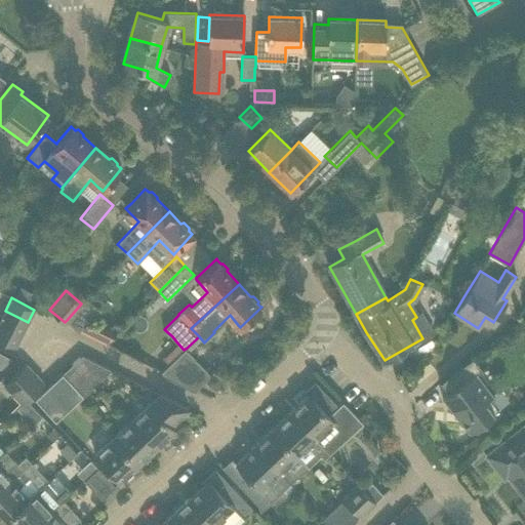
[(0,322),(22,333),(28,322),(5,311),(0,320),(0,322)]
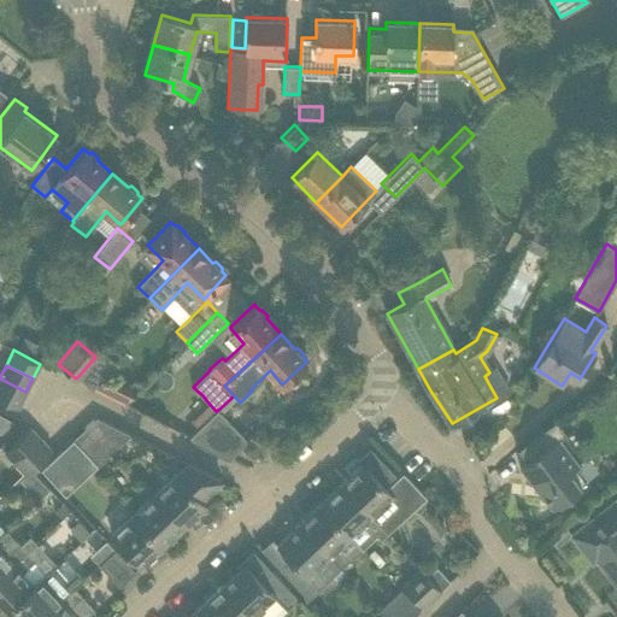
[(0,398),(17,407),(25,392),(0,378),(0,398)]
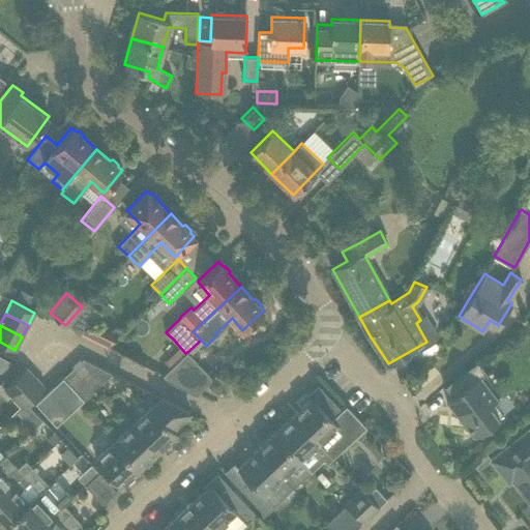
[(212,378),(187,352),(186,352),(185,353),(163,375),(198,392),(212,378)]
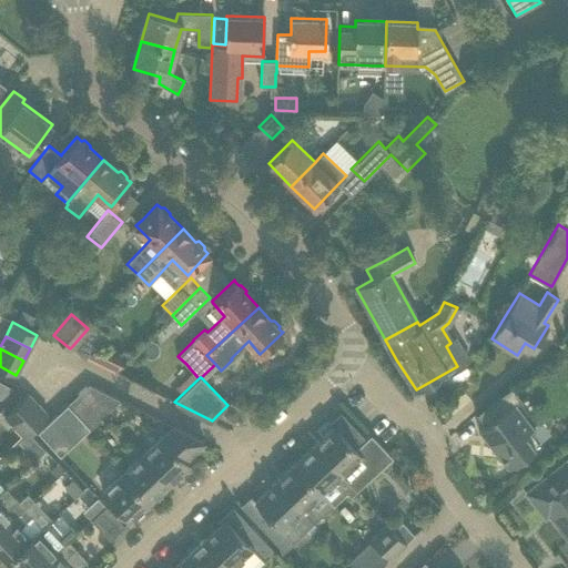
[(99,418),(120,399),(88,384),(77,395),(99,418)]
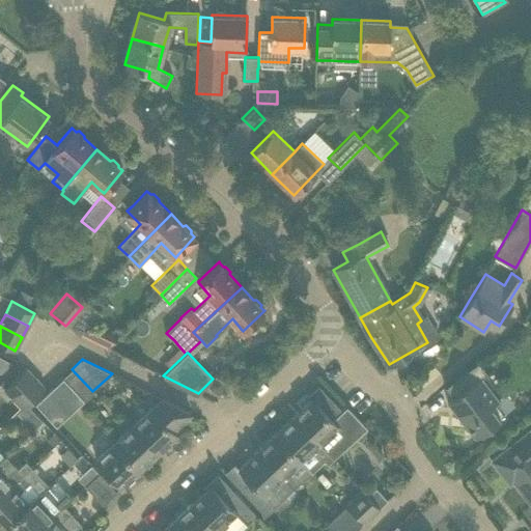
[(481,378),(487,373),(478,362),(445,387),(453,398),(447,402),(474,438),(500,418),(491,406),(499,399),(481,378)]
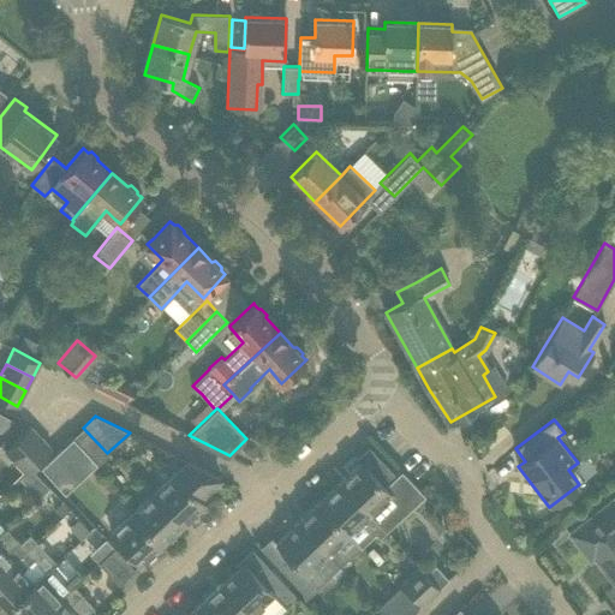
[(15,461),(41,437),(30,425),(4,449),(15,461)]
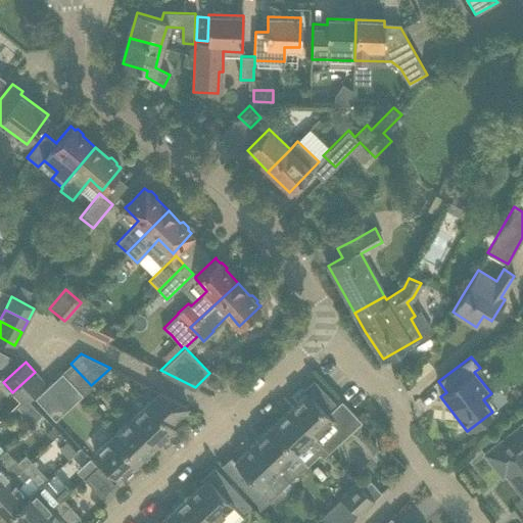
[(91,385),(70,364),(61,372),(82,394),(91,385)]
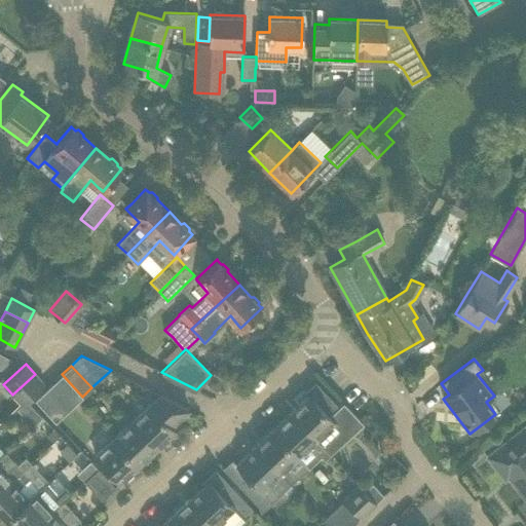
[(22,404),(44,383),(35,374),(12,395),(22,404)]
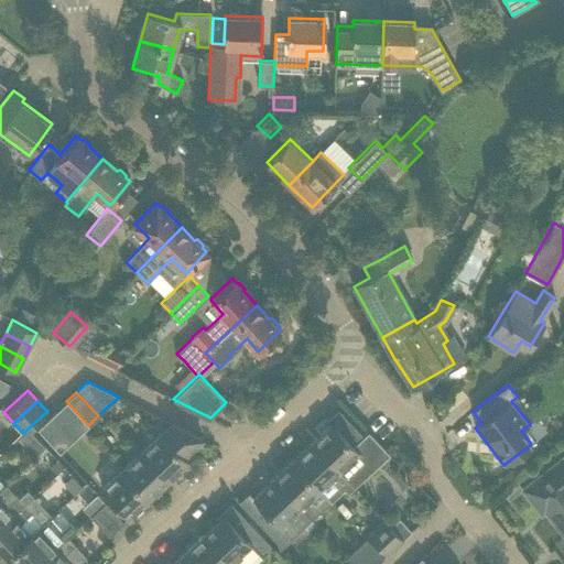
[(51,415),(36,429),(38,429),(44,436),(60,453),(78,435),(84,430),(88,425),(66,401),(56,411),(51,415)]
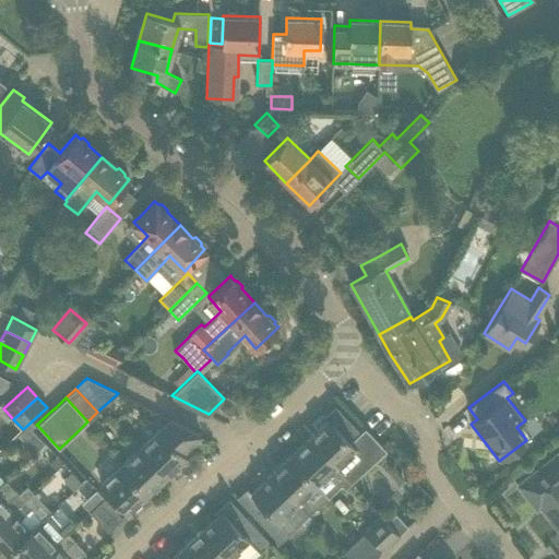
[(181,453),(201,435),(169,419),(140,447),(167,476),(186,458),(181,453)]
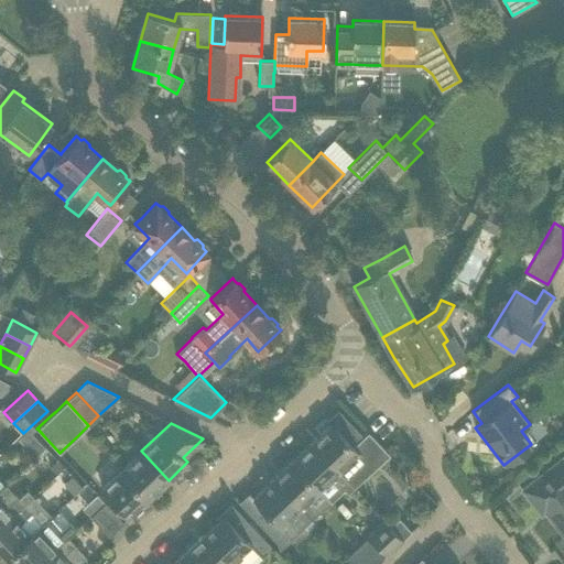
[(375,449),(364,436),(353,425),(343,434),(332,423),(312,442),(350,484),(370,465),(365,459),(375,449)]
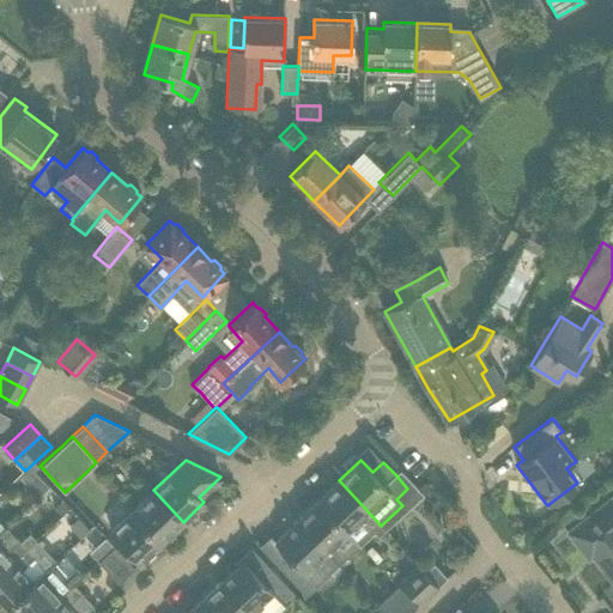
[(339,480),(317,501),(347,532),(360,520),(372,533),(381,526),(339,480)]
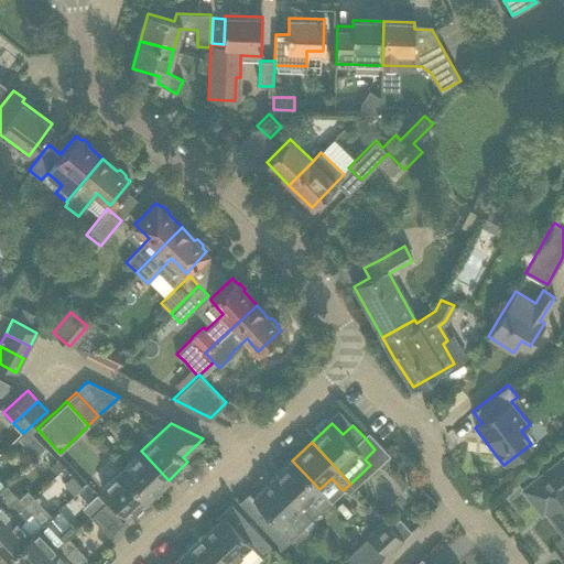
[(169,480),(141,451),(121,469),(149,498),(169,480)]
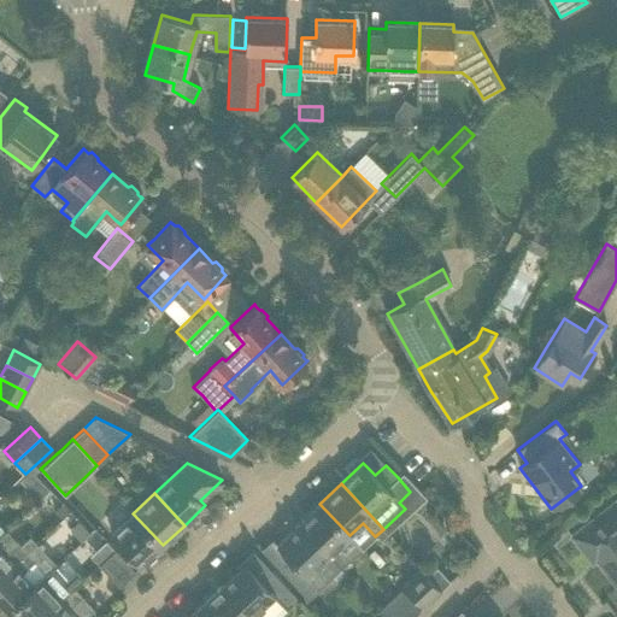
[(616,499),(591,519),(571,535),(592,562),(597,559),(616,585),(616,499)]
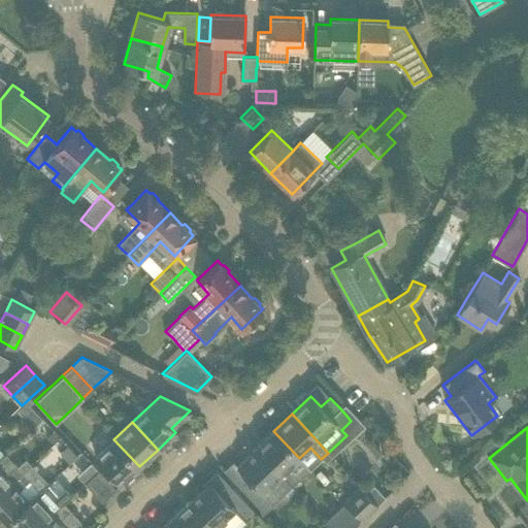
[(289,468),(299,458),(273,431),(256,448),(292,487),(299,480),(289,468)]
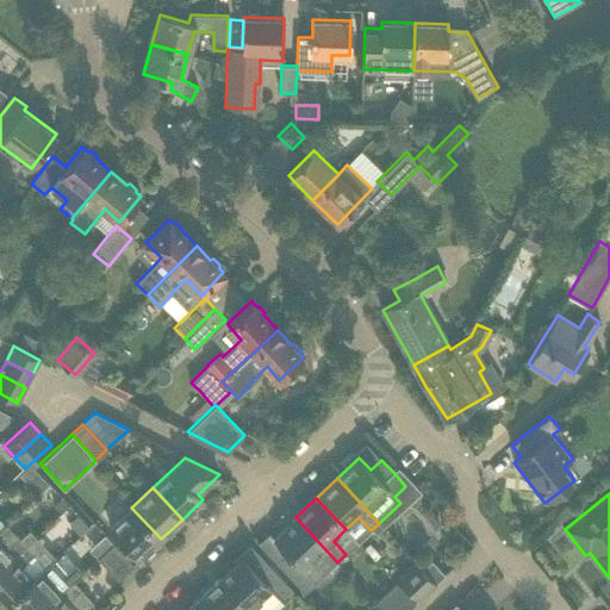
[(161,539),(131,508),(110,528),(123,542),(139,559),(161,539)]
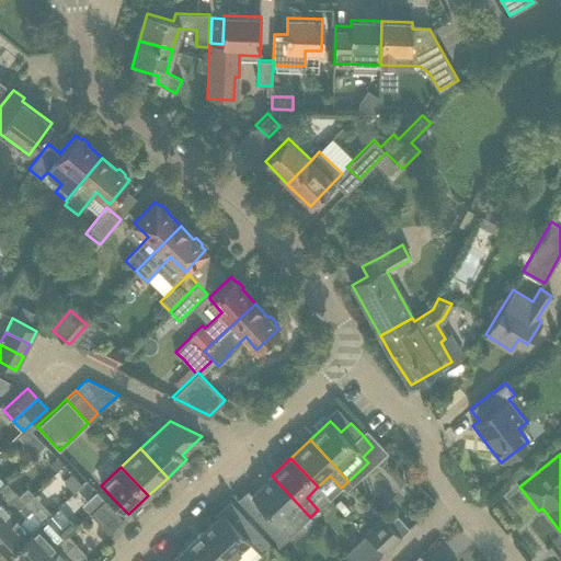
[(71,473),(64,480),(73,491),(81,484),(71,473)]
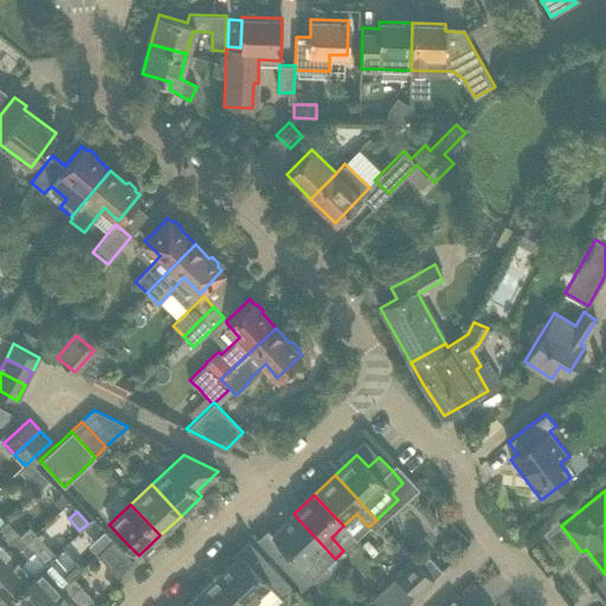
[(294,514),(272,534),(283,546),(272,556),(289,574),(297,584),(309,572),(302,565),(314,553),(327,566),(335,559),(294,514)]
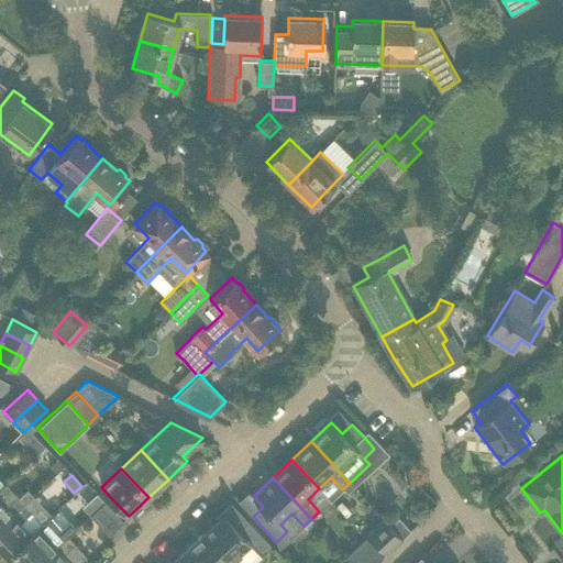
[(0,526),(24,503),(33,495),(28,489),(19,497),(7,484),(6,485),(0,489),(0,526)]
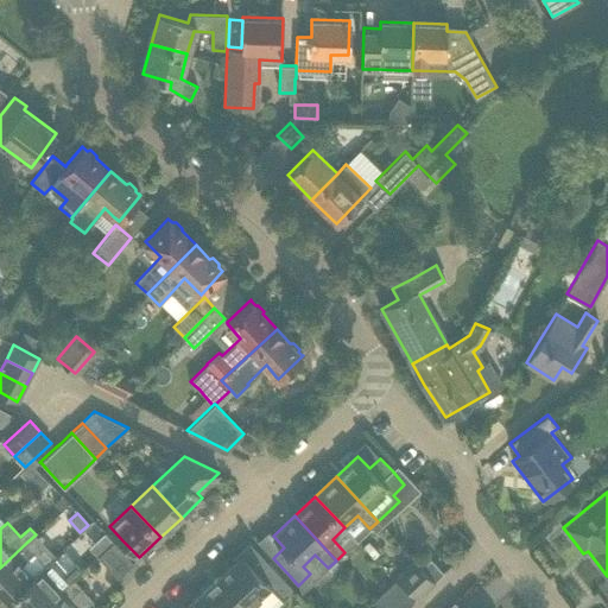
[(133,562),(114,542),(99,557),(118,577),(133,562)]
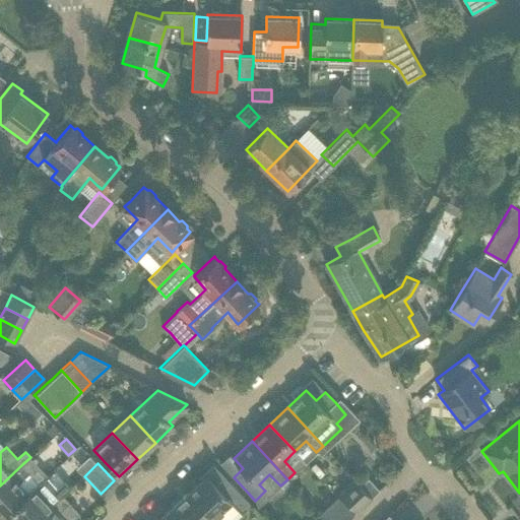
[(27,493),(34,488),(38,483),(28,473),(29,472),(22,464),(0,485),(0,516),(2,519),(8,513),(7,512),(28,494),(27,493)]
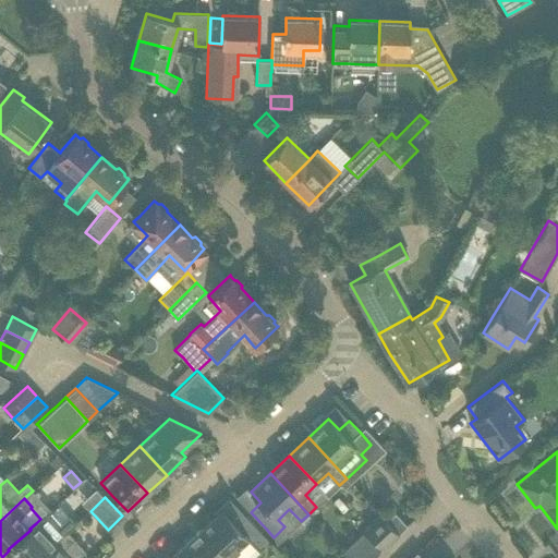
[(251,557),(269,542),(262,533),(246,517),(237,526),(221,510),(202,529),(229,557),(251,557)]
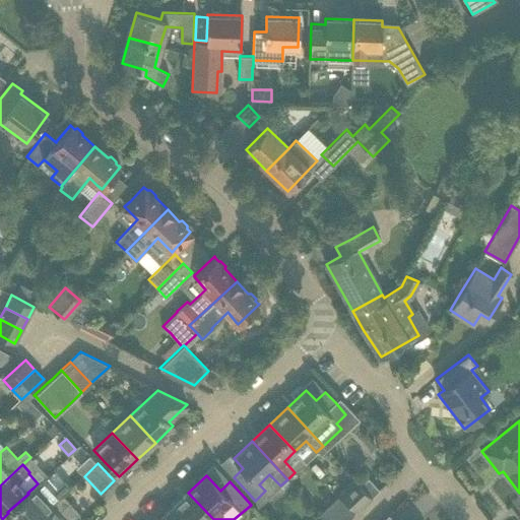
[(14,519),(36,519),(62,495),(70,488),(63,480),(55,488),(45,477),(38,483),(34,488),(27,493),(28,494),(7,512),(8,513),(14,519)]
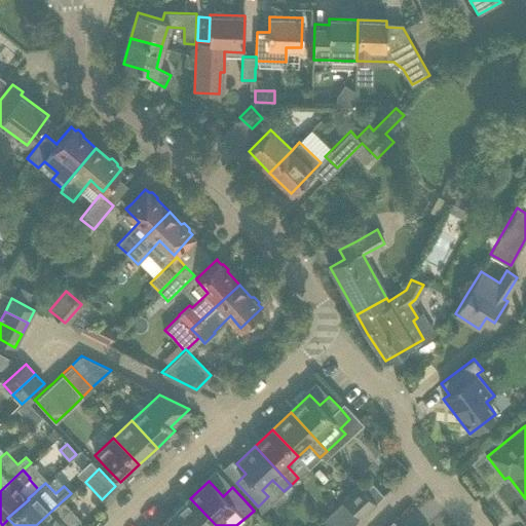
[(359,485),(343,498),(361,517),(375,502),(365,492),(359,485)]
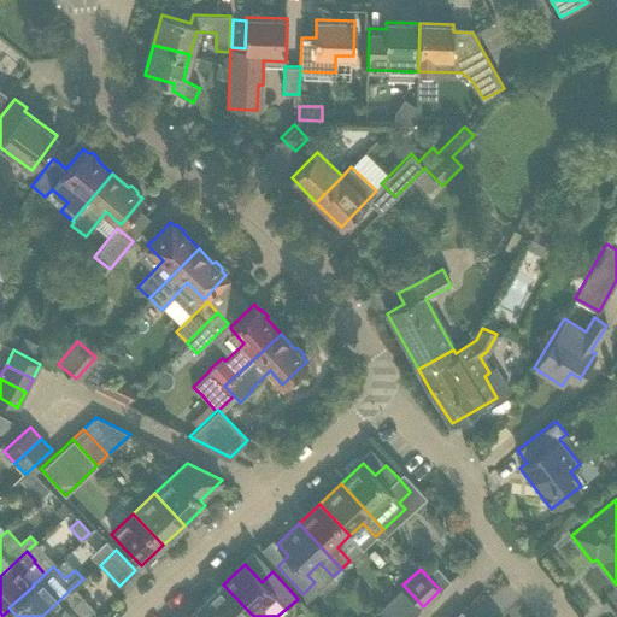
[(436,569),(428,577),(440,589),(448,582),(436,569)]
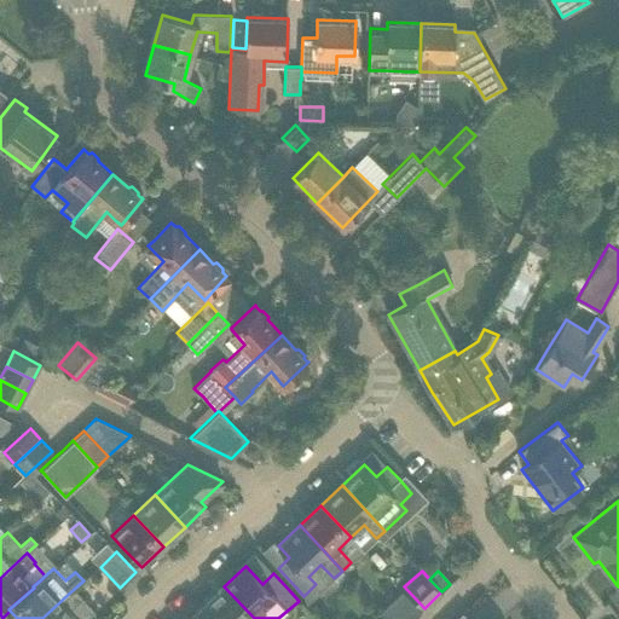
[(254,618),(224,586),(202,606),(214,618),(254,618)]
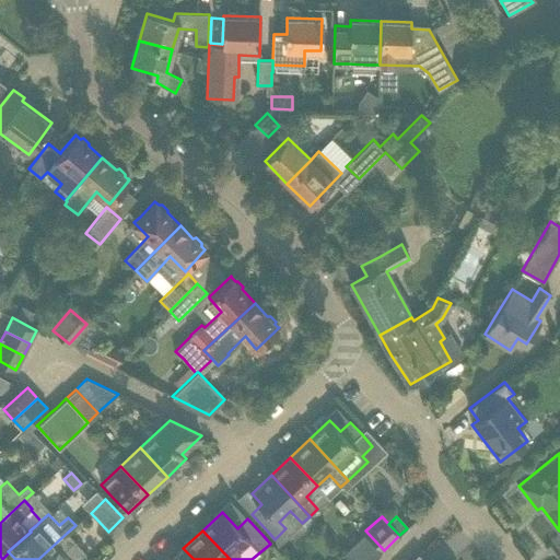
[(78,559),(85,553),(74,541),(67,533),(38,559),(78,559)]
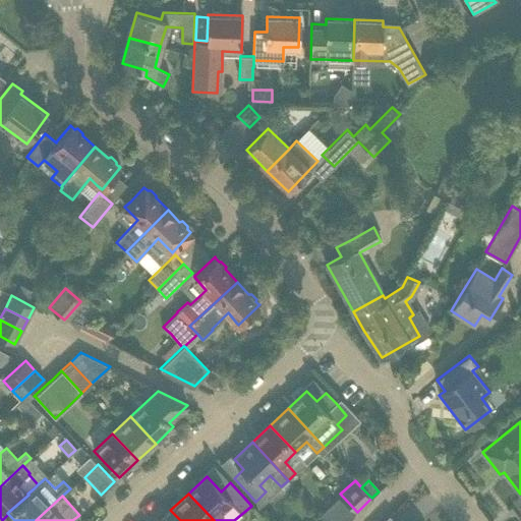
[(321,514),(326,520),(325,520),(326,520),(347,520),(354,515),(338,498),(321,514)]
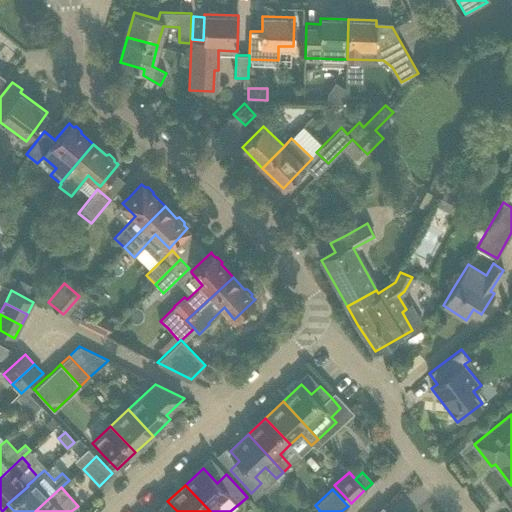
[(177,511),(167,501),(156,511),(177,511)]
